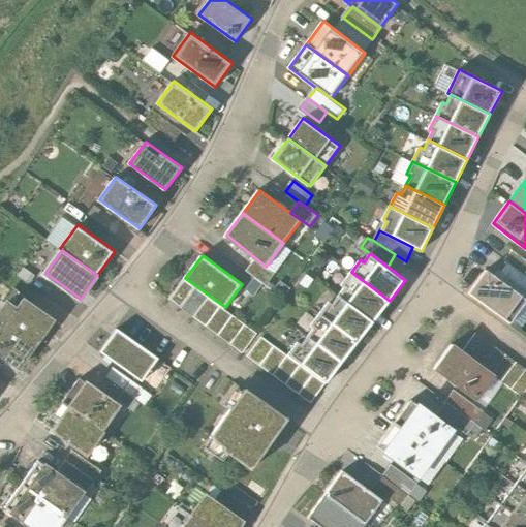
[(266,267),(258,260),(250,271),(268,284),(275,273),(266,267)]
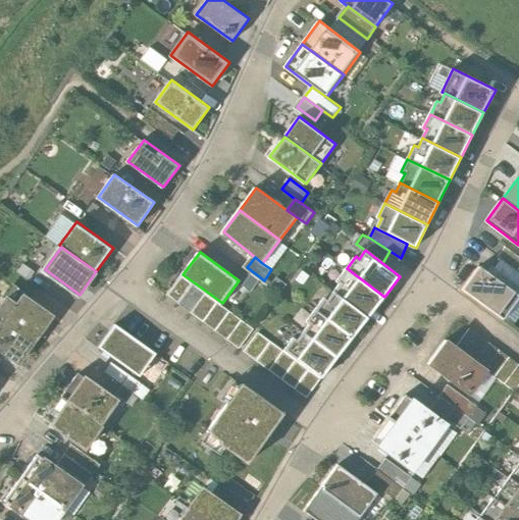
[(518,294),(480,265),(464,289),(505,319),(518,300),(518,294)]
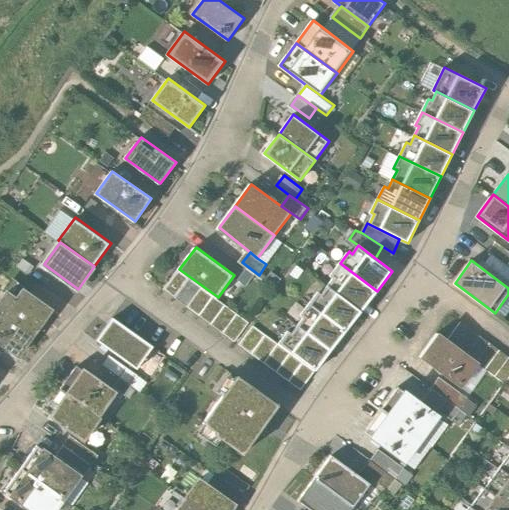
[(328,285),(362,311),(377,291),(340,263),(331,275),(334,277),(328,285)]
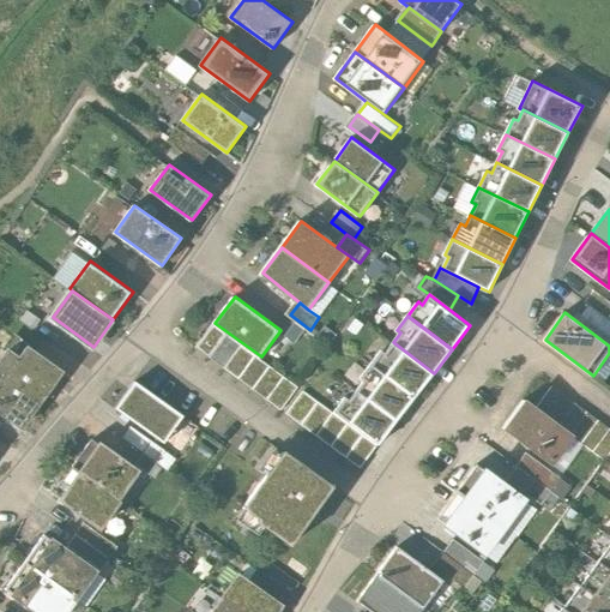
[(300,385),(261,357),(215,323),(198,346),(283,408),(300,385)]
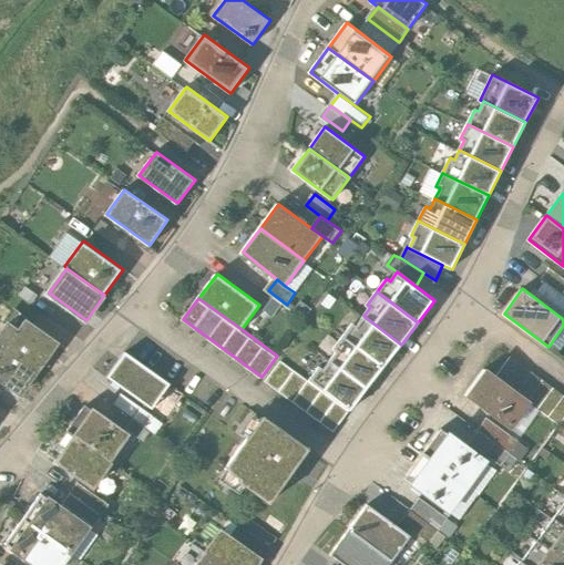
[(0,335),(0,339),(40,368),(58,342),(16,314),(0,335)]
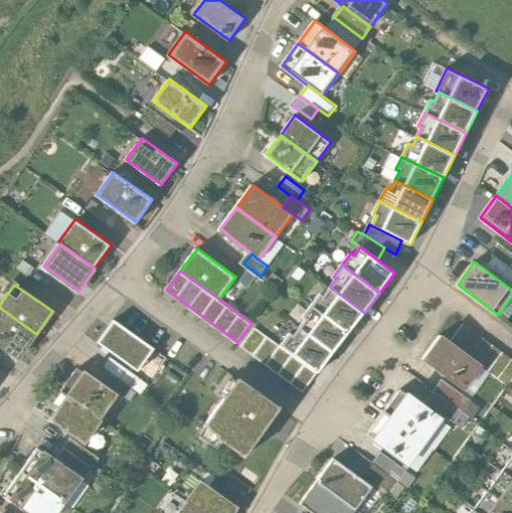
[(312,305),(349,333),(364,313),(330,287),(324,295),(321,293),(312,305)]
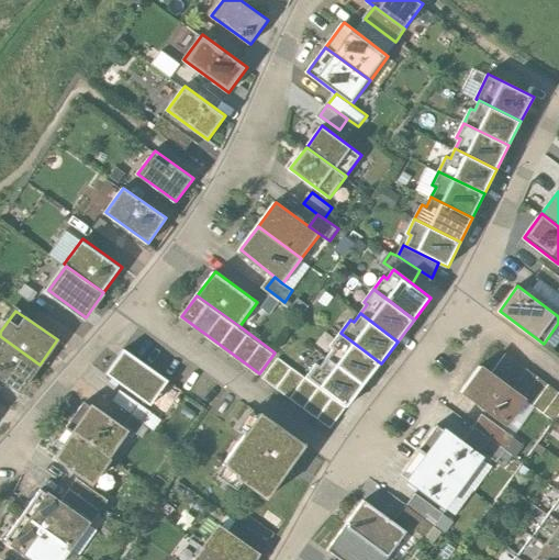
[(327,356),(365,384),(381,364),(341,333),(331,345),(334,347),(327,356)]
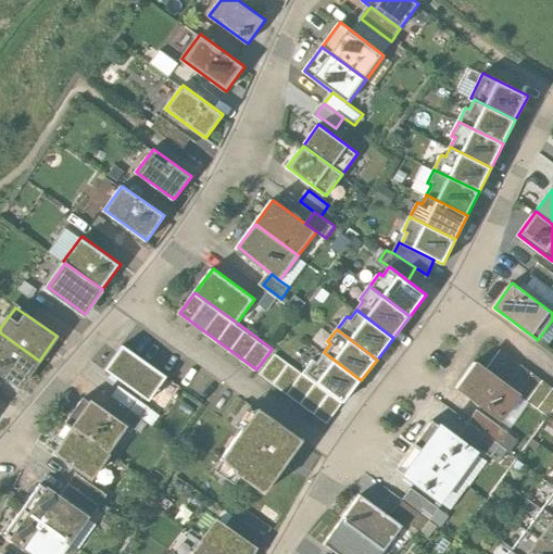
[(0,369),(21,385),(39,361),(0,332),(0,369)]
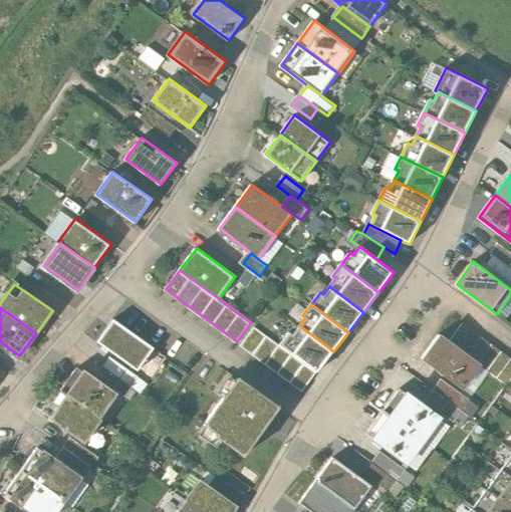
[(114,318),(98,340),(140,370),(156,347),(114,318)]
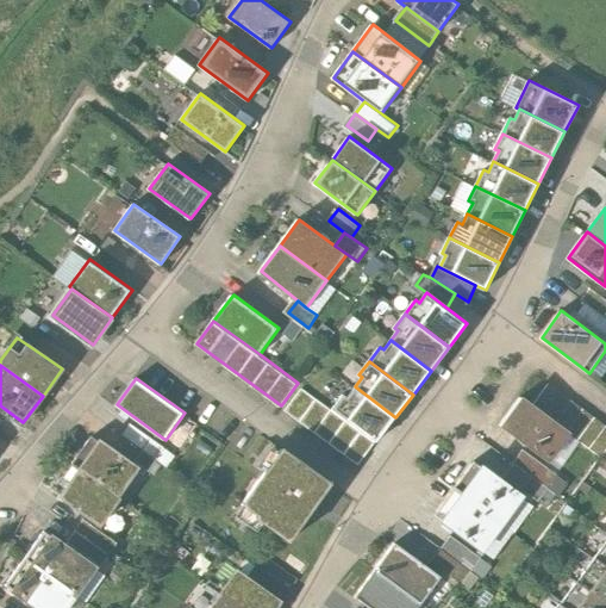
[(535,407),(570,432),(605,458),(605,423),(551,384),(535,407)]
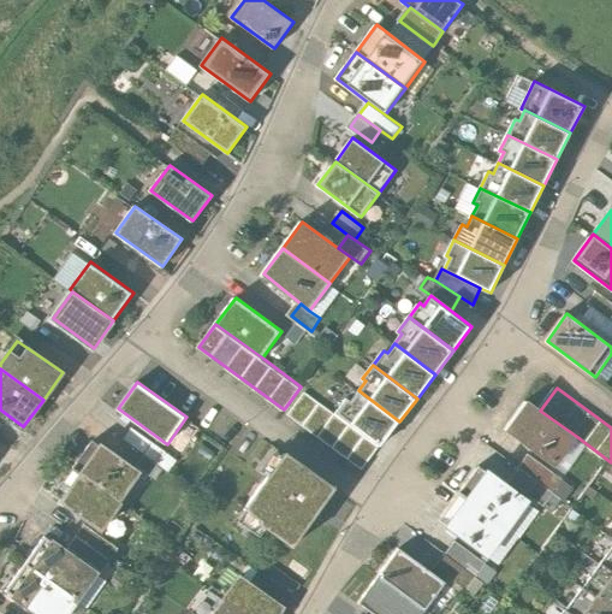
[(348,399),(337,413),(380,446),(399,421),(358,390),(351,401),(348,399)]
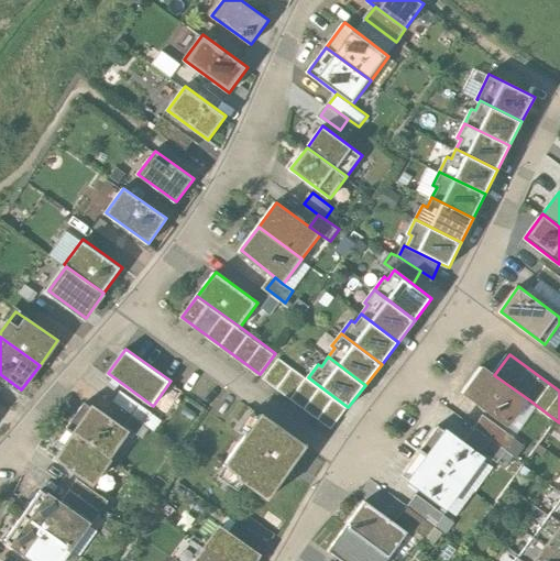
[(332,428),(348,407),(308,377),(281,358),(265,378),(332,428)]
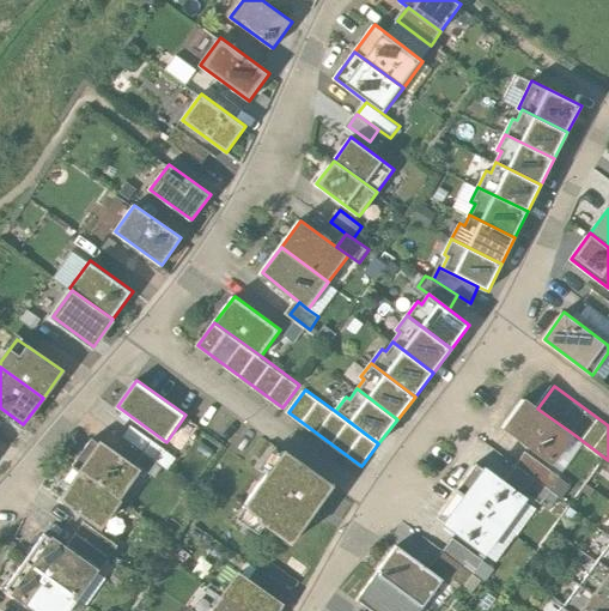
[(524,399),(504,425),(552,463),(573,434),(537,409),(524,399)]
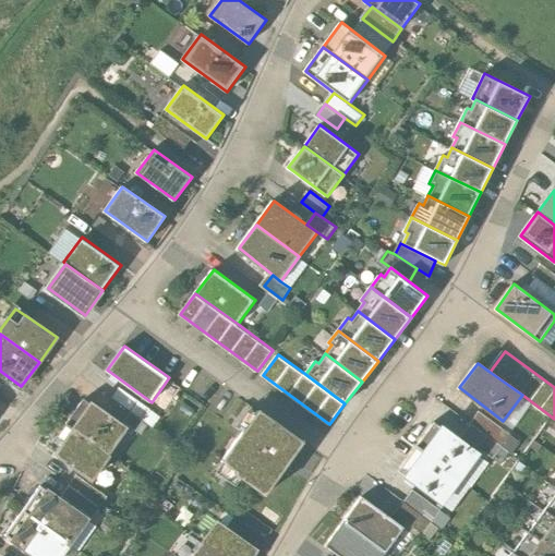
[(163,417),(121,387),(113,397),(155,426),(163,417)]
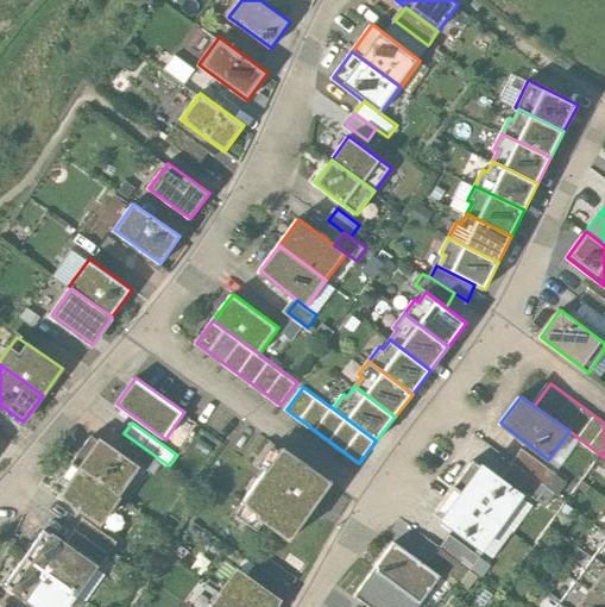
[(139,468),(93,436),(74,462),(120,495),(139,468)]
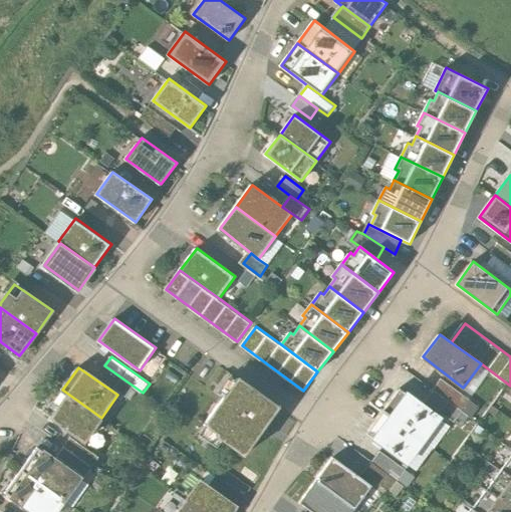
[(204,426),(245,455),(280,407),(239,377),(204,426)]
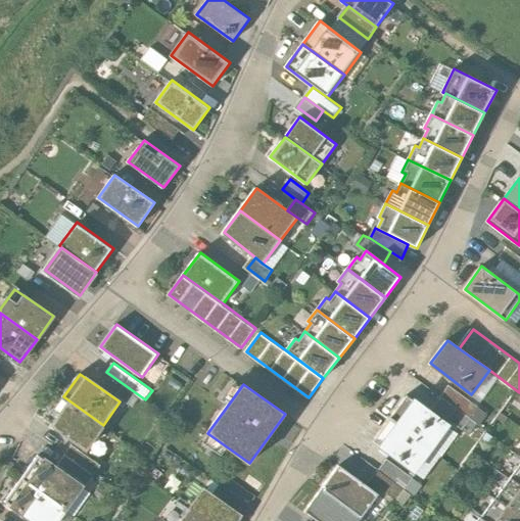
[(450,386),(442,396),(479,423),(480,424),(488,414),(450,386)]
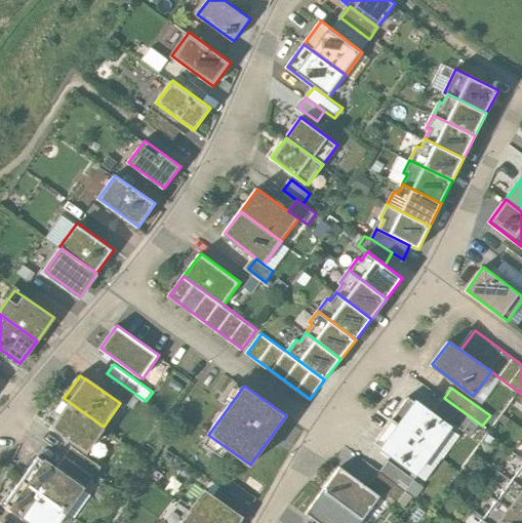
[(450,427),(409,396),(392,418),(433,449),(450,427)]
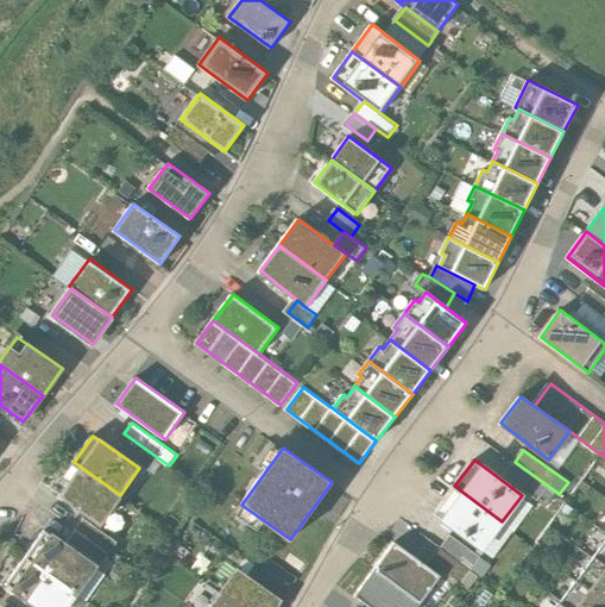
[(74,462),(55,489),(101,523),(120,495),(74,462)]
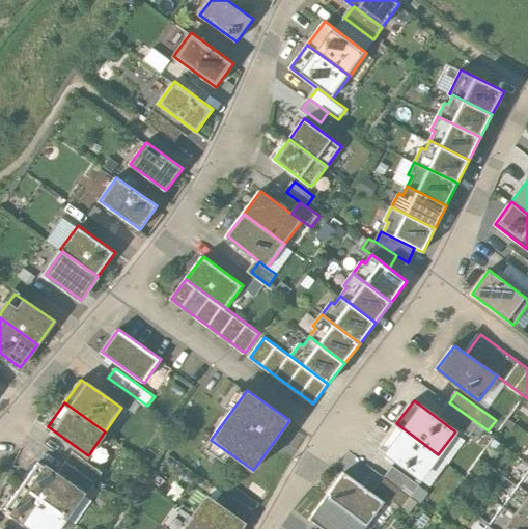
[(487,429),(449,402),(441,413),(478,440),(487,429)]
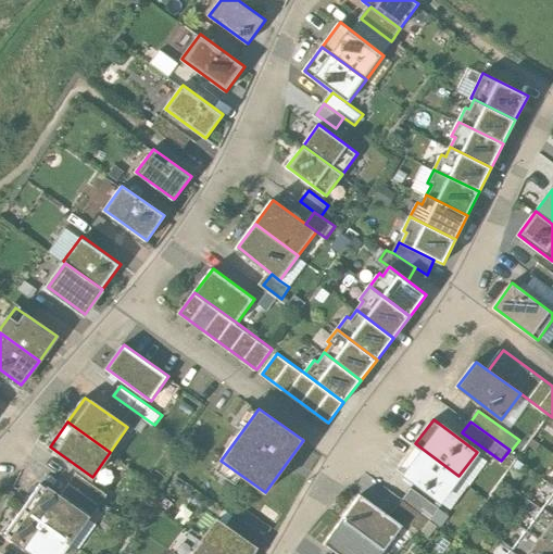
[(415,443),(398,468),(441,500),(459,476),(415,443)]
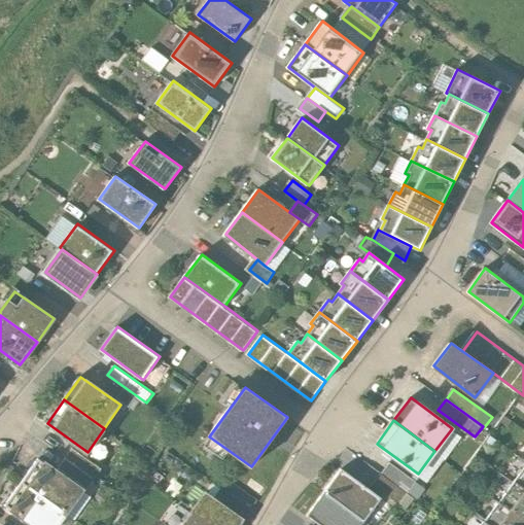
[(81,487),(40,458),(23,482),(65,512),(81,487)]
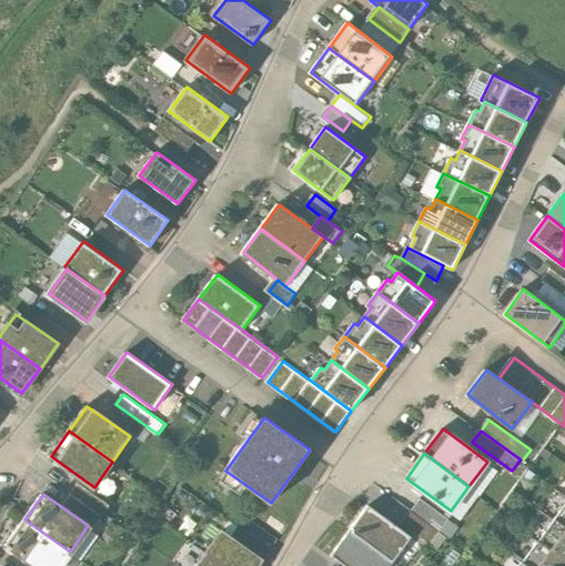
[(422,499),(413,512),(449,537),(452,539),(461,527),(422,499)]
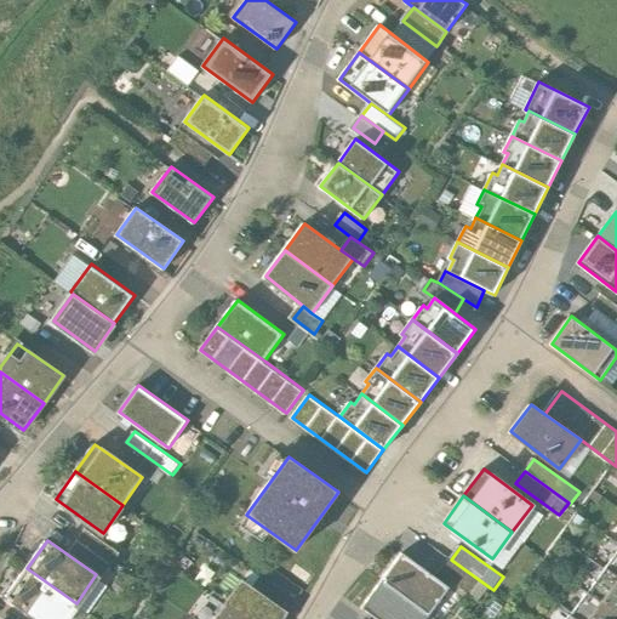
[(451,586),(404,551),(383,579),(430,614),(451,586)]
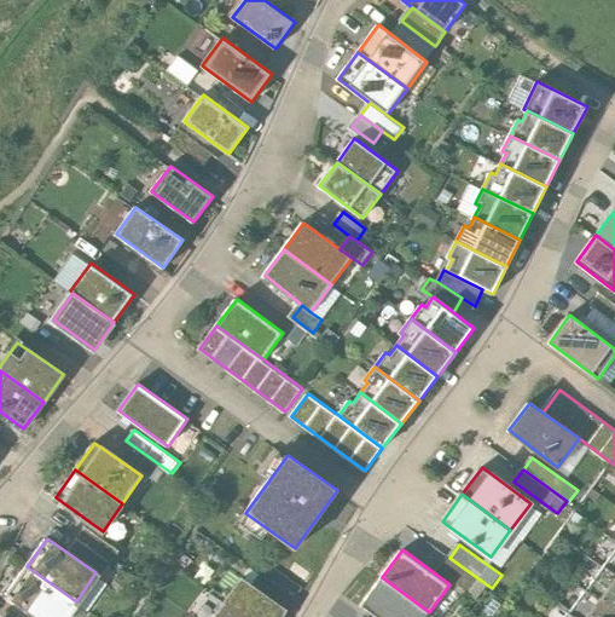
[(614,549),(603,566),(614,574),(614,549)]
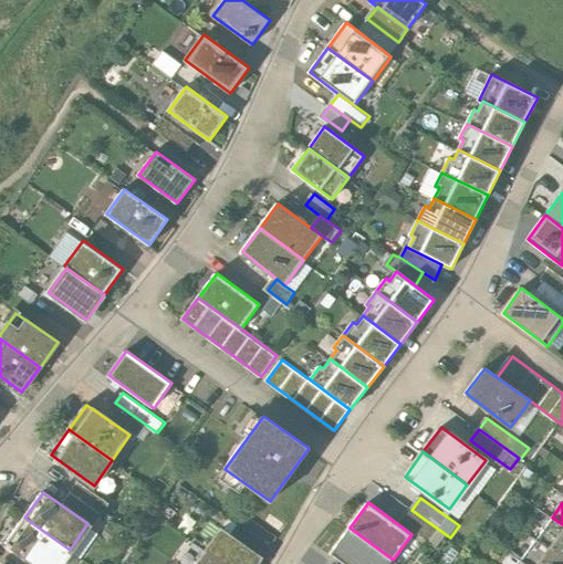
[(447,535),(412,510),(403,521),(438,546),(447,535)]
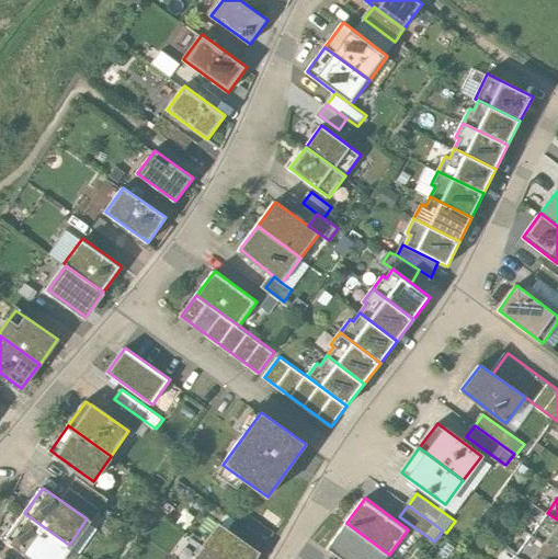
[(24,513),(7,537),(36,558),(58,558),(69,545),(24,513)]
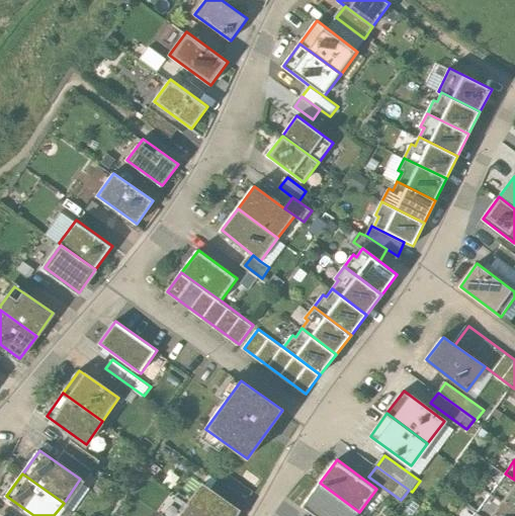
[(514,480),(505,474),(491,492),(514,510),(514,480)]
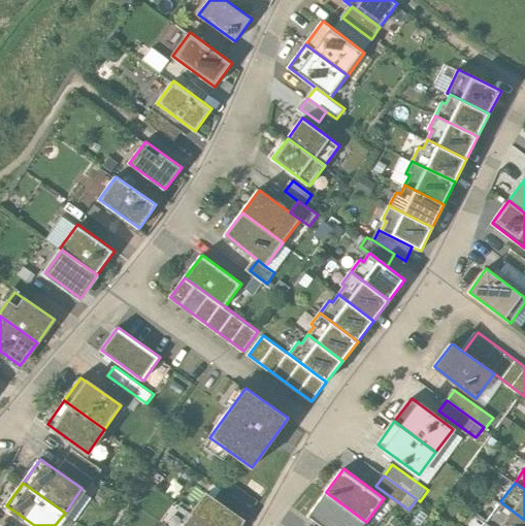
[(209,525),(239,525),(243,520),(206,492),(192,514),(209,525)]
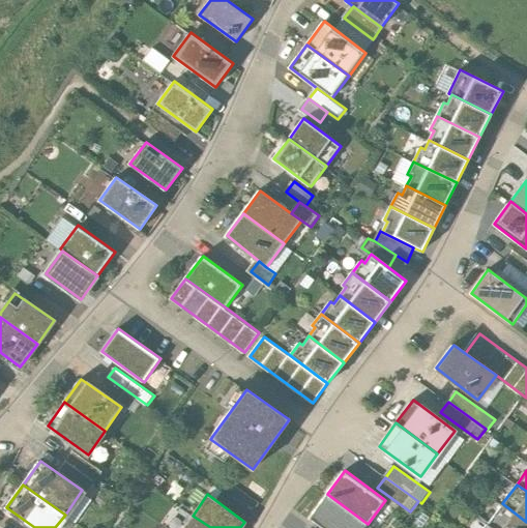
[(327,494),(310,517),(324,527),(363,527),(368,524),(327,494)]
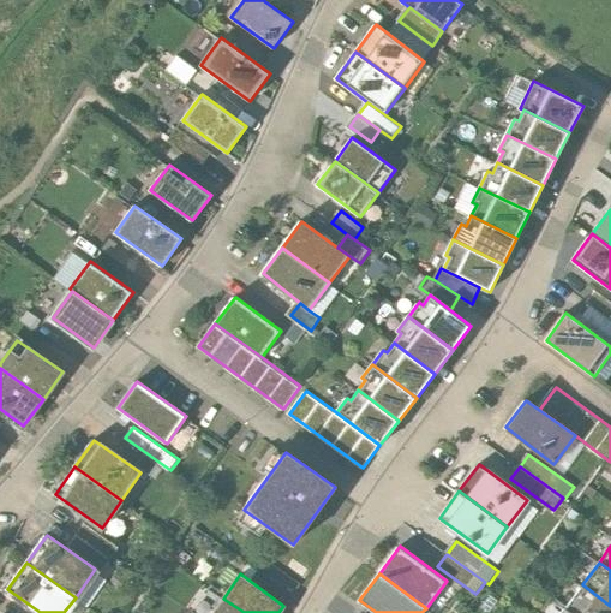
[(571,612),(610,612),(610,606),(582,584),(564,608),(571,612)]
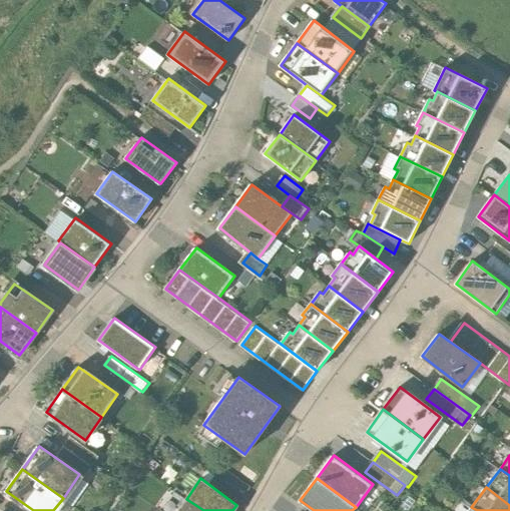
[(203,510),(186,499),(177,510),(203,510)]
